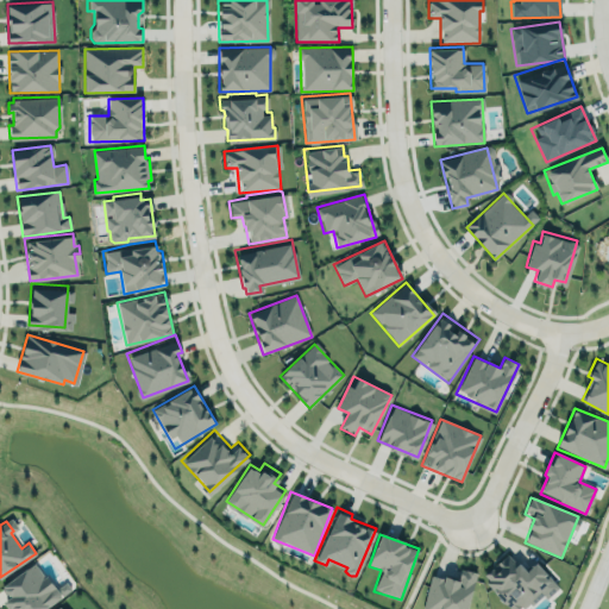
[(481,577),(509,608),(523,608),(541,592),(547,598),(559,588),(535,563),(526,571),(508,552),(481,577)]
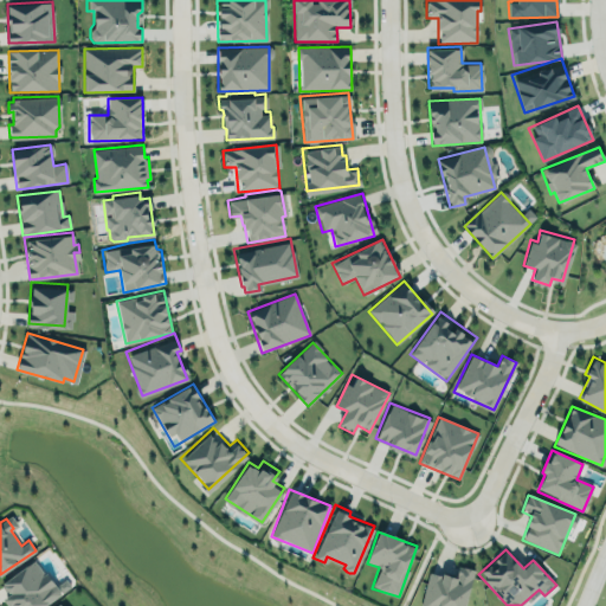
[(11,592),(10,591),(8,592),(4,586),(5,585),(2,581),(34,559),(44,573),(46,572),(55,582),(56,582),(56,584),(55,584),(58,586),(59,590),(59,591),(60,593),(43,605),(12,605),(11,605),(8,605),(2,598),(11,592)]
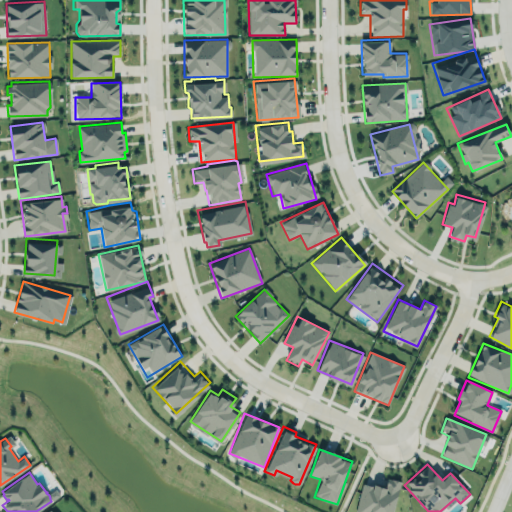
[(354,510),(361,511),(391,511),(400,480),(386,476),(385,483),(373,480),(372,483),(362,481),(354,510)]
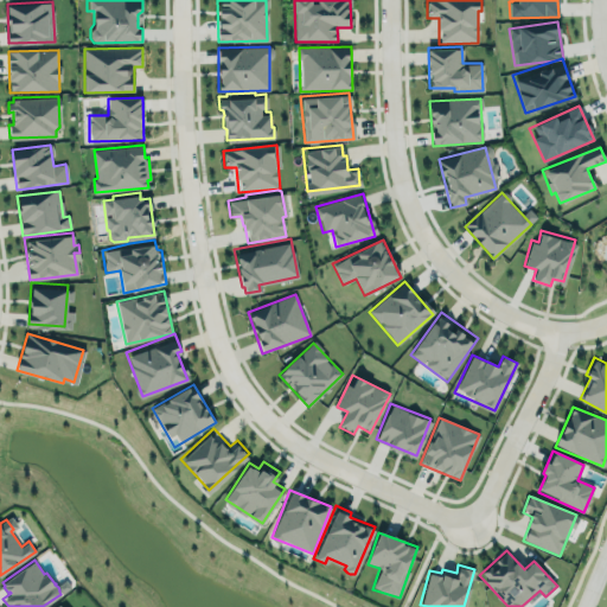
All buildings are outlined.
